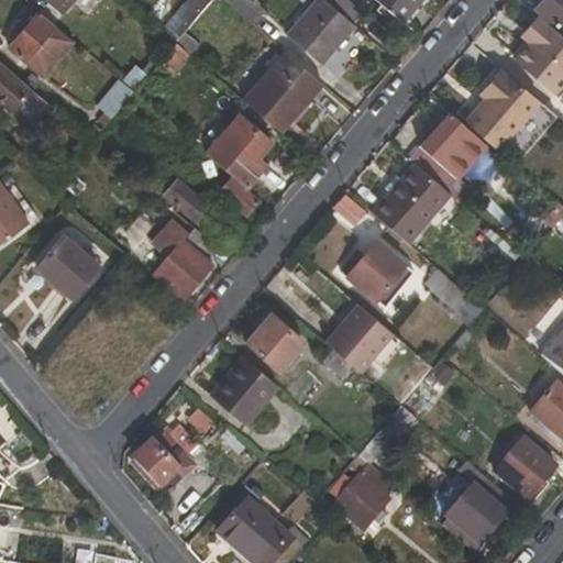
[(74,0),(44,0),(62,14),(74,0)]
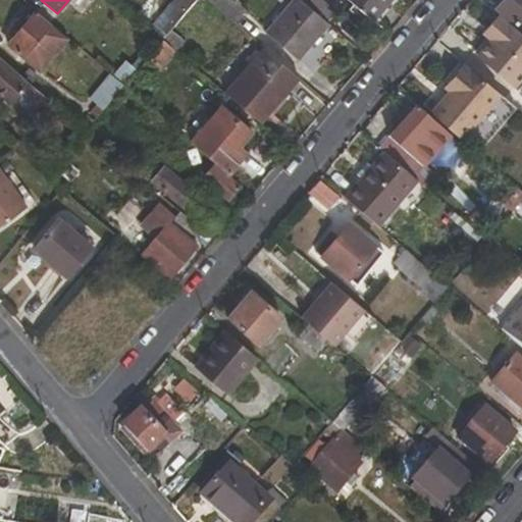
[(163,40),(170,31),(196,0),(173,0),(154,24),(160,30),(156,35),(163,40)]
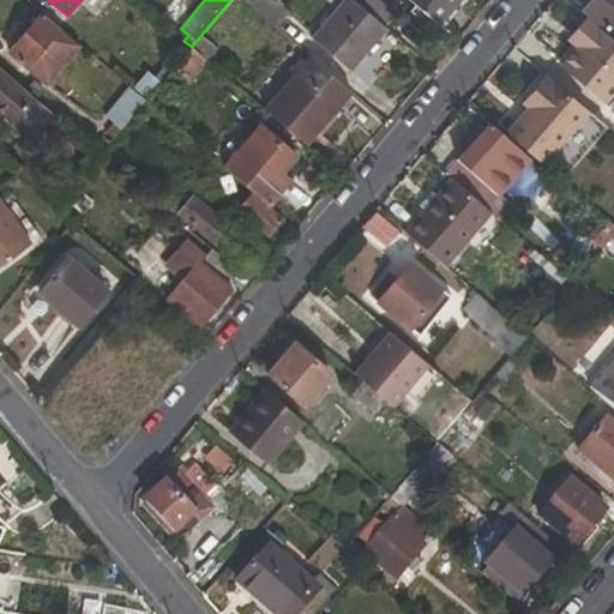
[(242,0),(276,28),(288,11),(275,0),(242,0)]
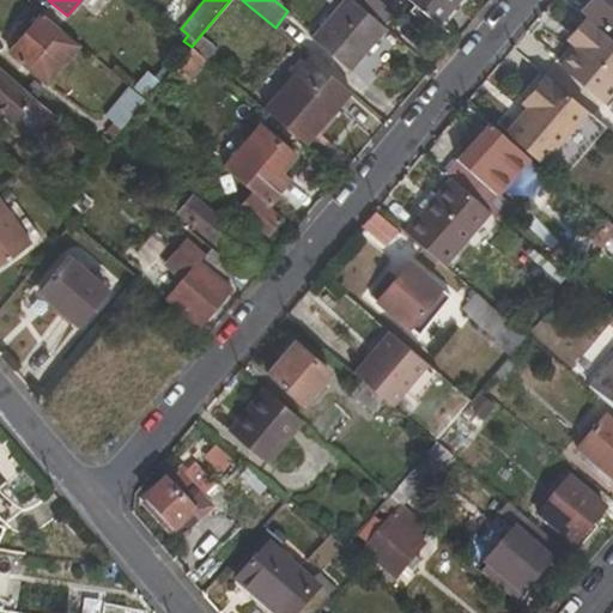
[(341,0),(310,38),(350,72),(387,28),(368,11),(354,0),(353,0),(341,0)]
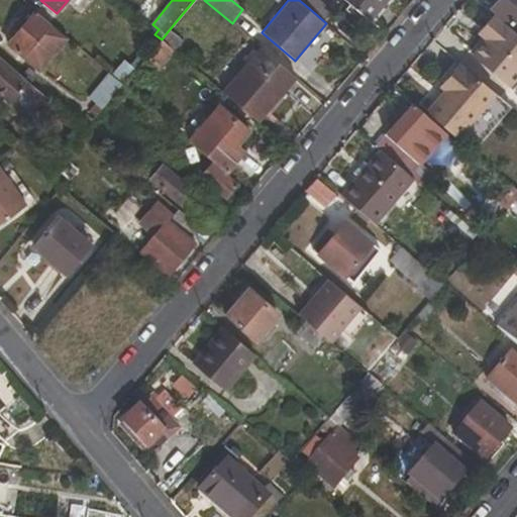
[(317,0),(298,0),(299,0),(310,9),(317,0)]
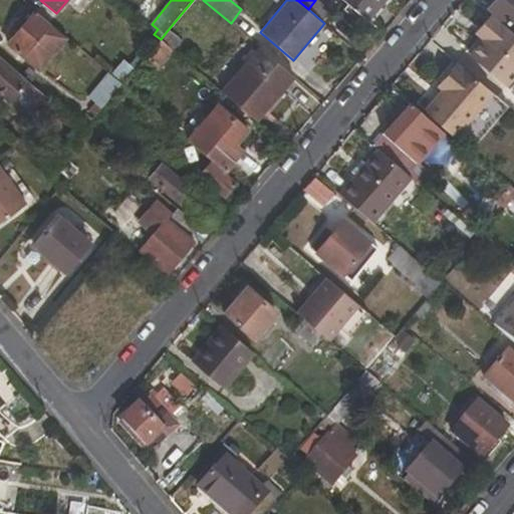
[(342,0),(368,22),(387,0),(342,0)]
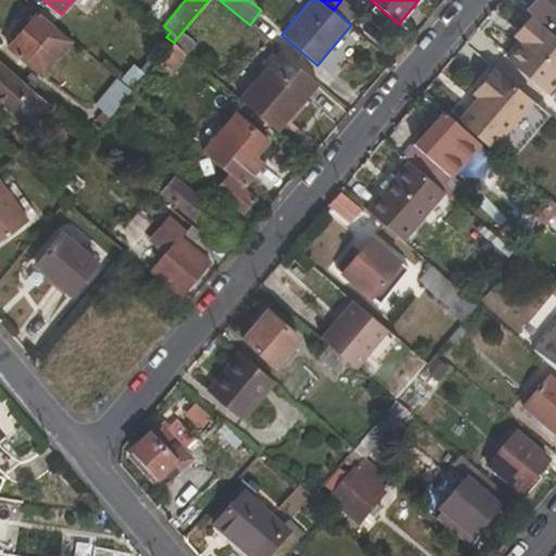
[(555,33),(555,0),(534,0),(528,9),(555,33)]
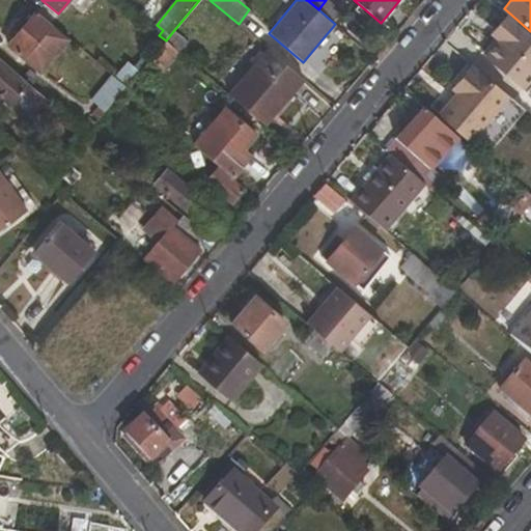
[(42,75),(68,42),(33,11),(7,45),(42,75)]
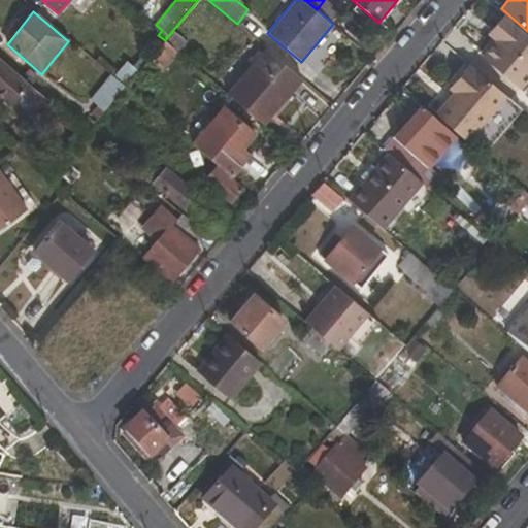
[(482,57),(519,88),(527,76),(527,34),(503,14),(493,27),(500,34),(495,39),(482,57)]
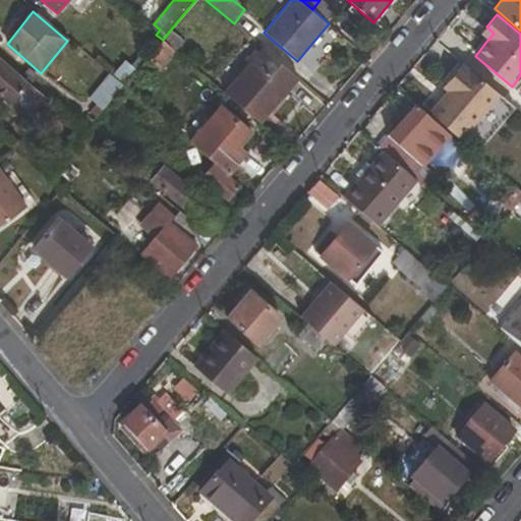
[(486,26),(481,33),(488,39),(494,34),(486,26)]
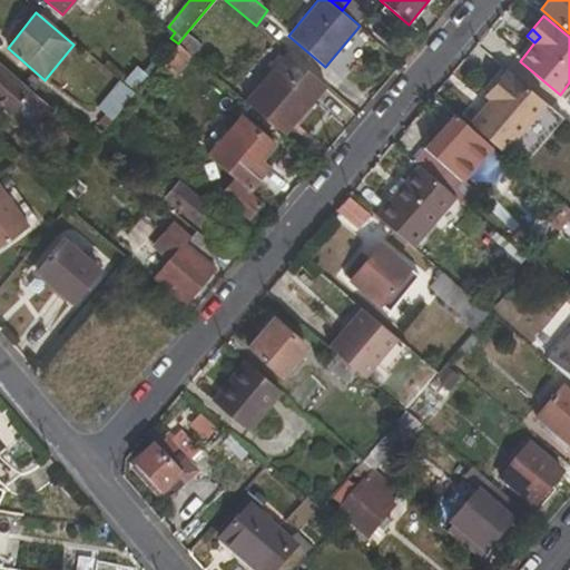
[(192,56),(199,46),(186,33),(178,43),(192,56)]
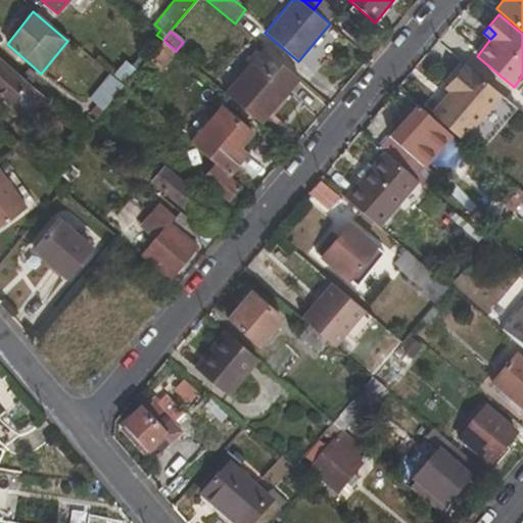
[(147,59),(159,69),(176,51),(163,40),(147,59)]
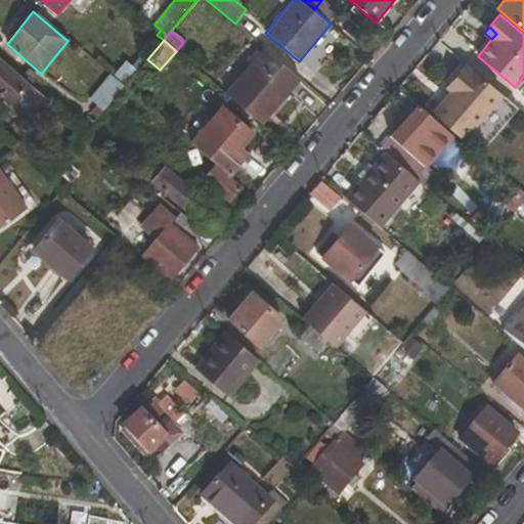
[(225,92),(263,125),(301,79),(264,47),(225,92)]
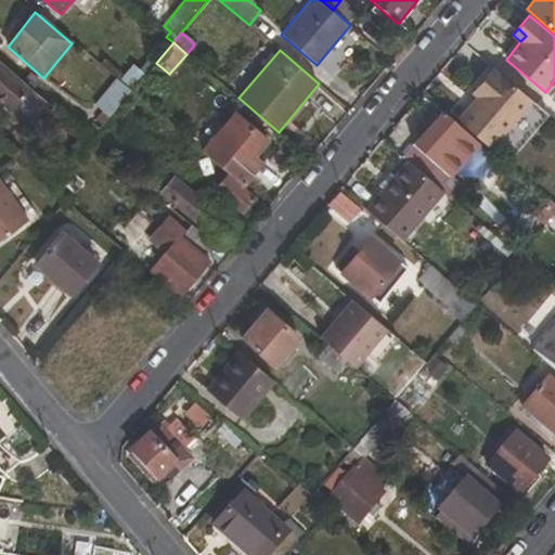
[(25,99),(44,115),(53,105),(34,89),(31,92),(0,65),(0,100),(13,112),(25,99)]
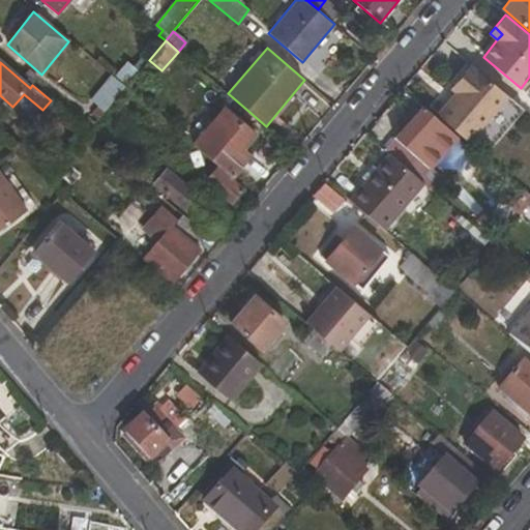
[(437,113),(469,141),(508,95),(472,64),(452,87),(458,91),(437,113)]
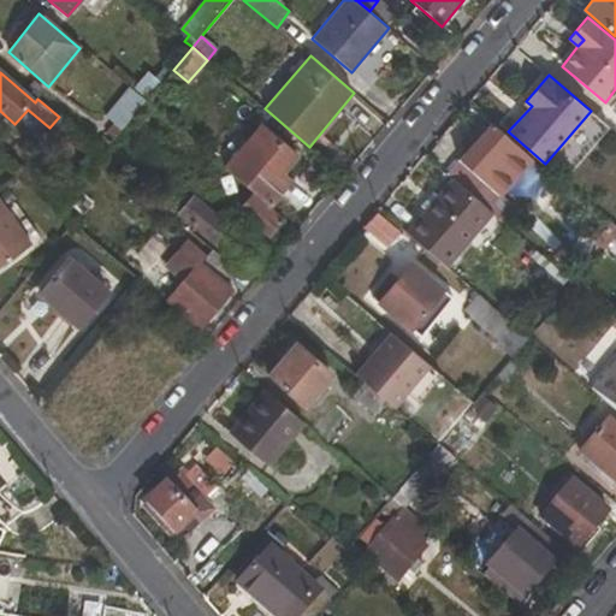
[(94,147),(102,154),(125,128),(148,101),(129,86),(105,116),(112,123),(94,147)]
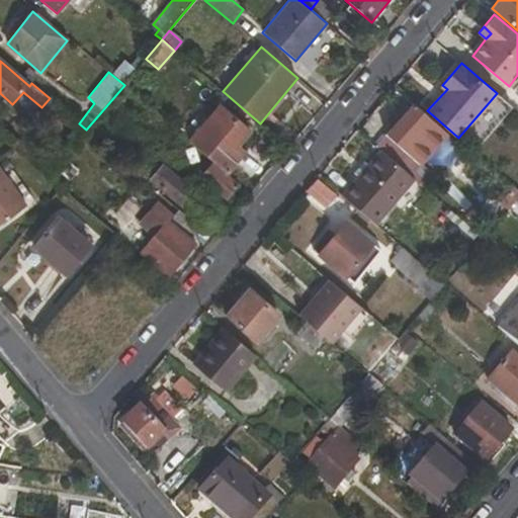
[(414,103),(376,147),(380,150),(415,179),(420,184),(430,170),(423,164),(449,133),(414,103)]
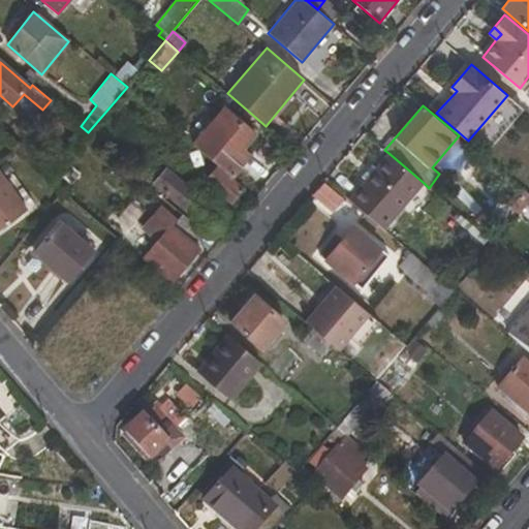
[(193,143),(218,164),(234,177),(253,156),(246,149),(257,135),(223,106),(193,143)]
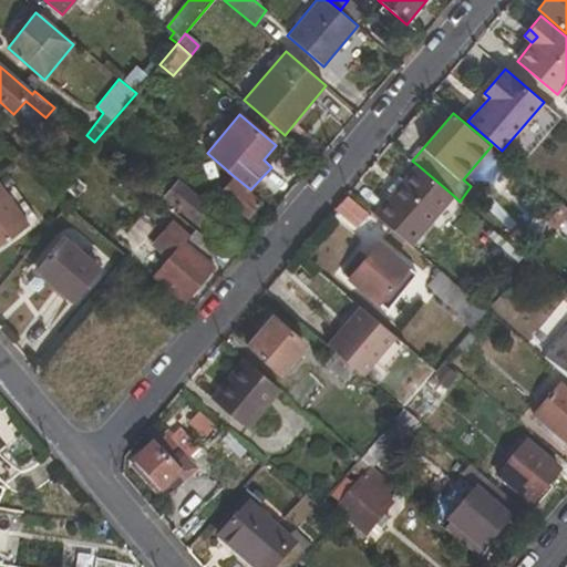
[(374,214),(412,247),(454,196),(416,164),(374,214)]
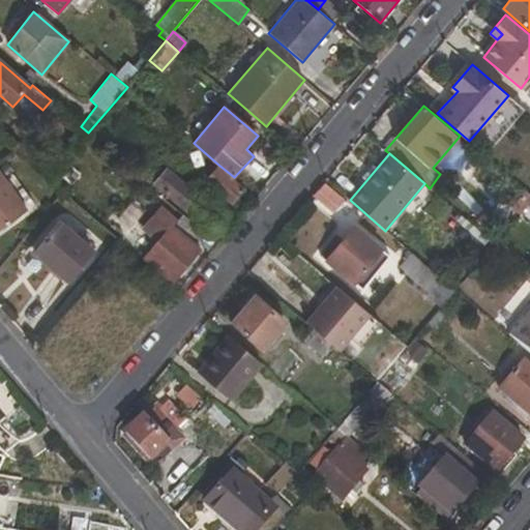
[(232,203),(243,188),(217,166),(205,180),(232,203)]
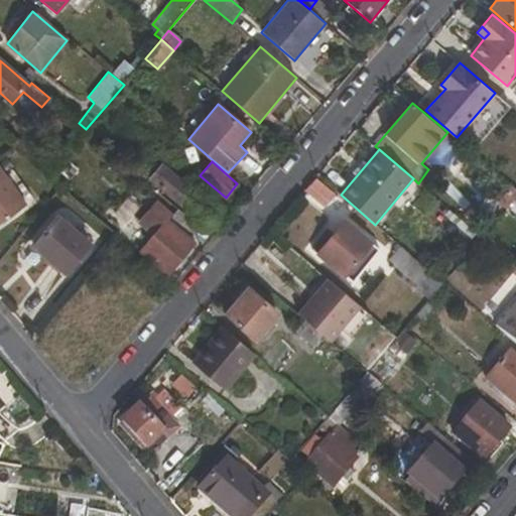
[(204,225),(216,210),(163,164),(150,179),(204,225)]
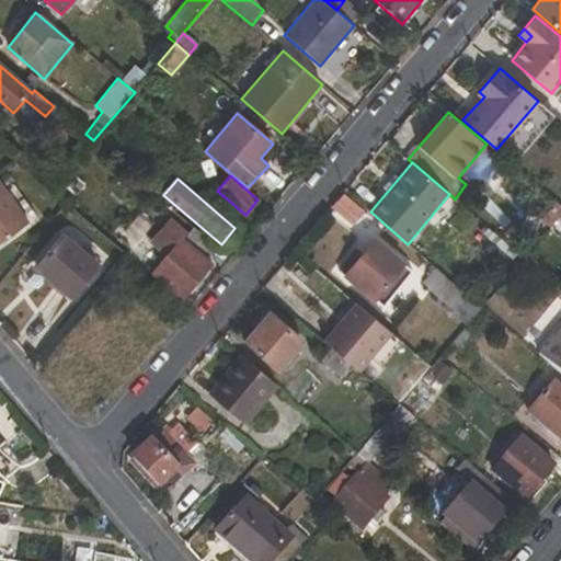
[(37,217),(11,182),(3,187),(27,222),(37,217)]
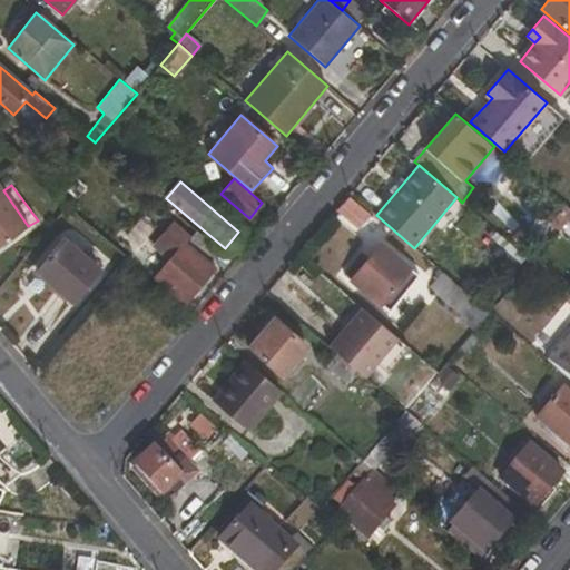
[(0,245),(28,226),(3,190),(0,186),(0,245)]
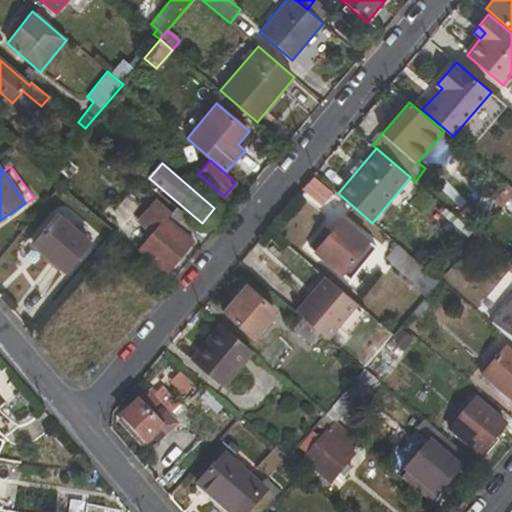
[(321,206),(330,194),(311,178),(302,189),(321,206)]
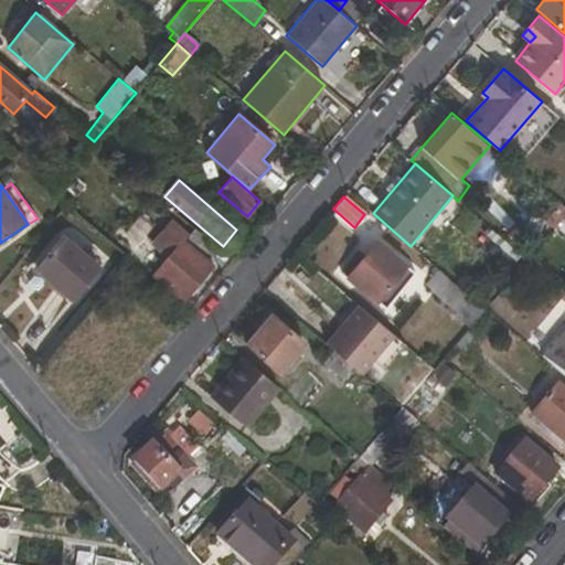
[(544,222),(553,230),(564,214),(564,205),(561,202),(544,222)]
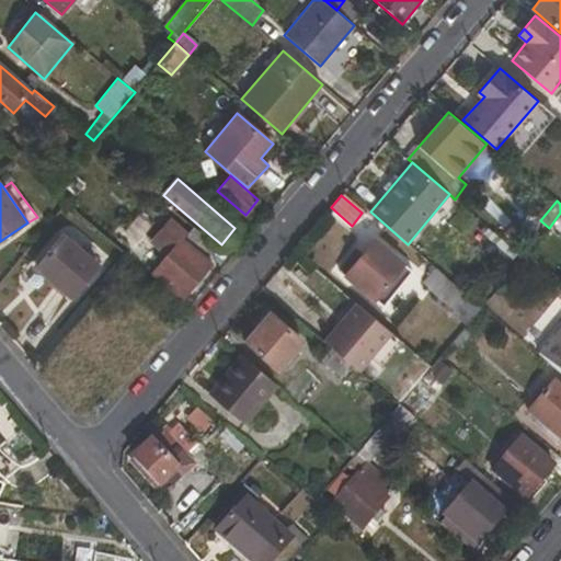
[(183,299),(212,264),(206,259),(182,238),(186,232),(169,218),(151,241),(167,254),(152,273),(183,299)]
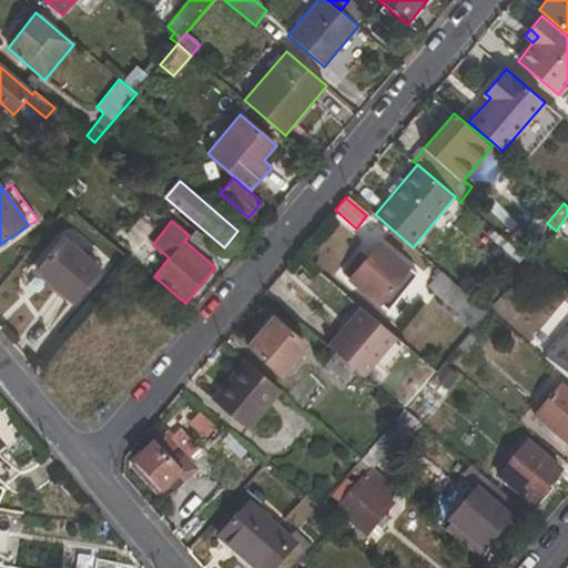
[(220,249),(195,227),(189,235),(184,241),(209,262),(220,249)]
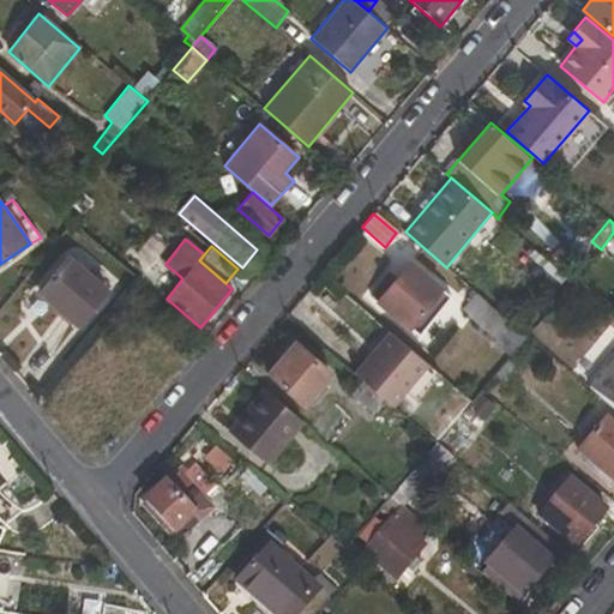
[(79,326),(109,290),(67,257),(38,292),(79,326)]
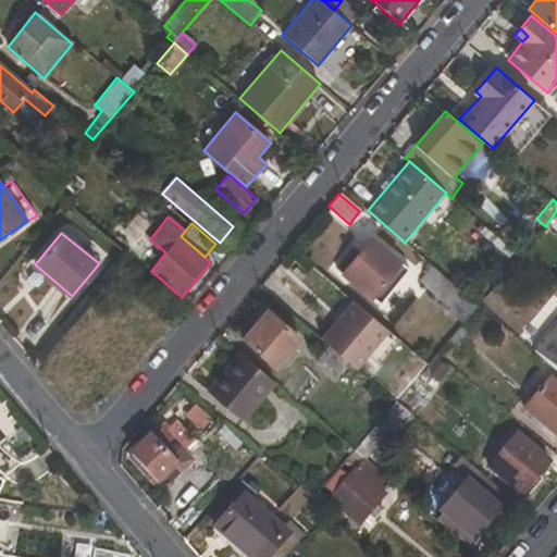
[(372,298),(403,263),(372,237),(351,262),(344,257),(335,267),(372,298)]
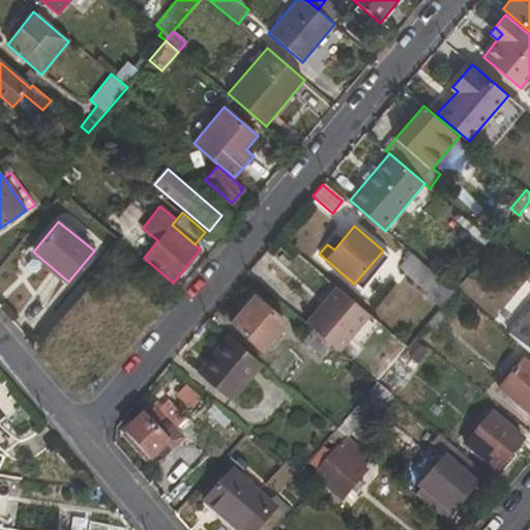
[(425,293),(441,306),(455,290),(410,251),(401,263),(430,289),(425,293)]
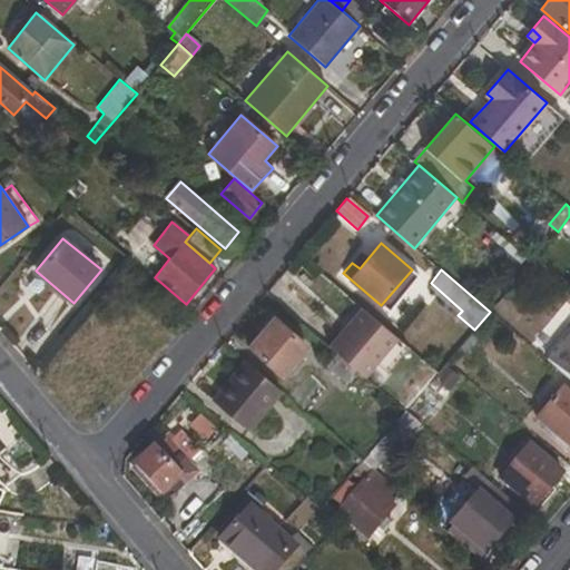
[(331,350),(366,379),(399,338),(364,310),(331,350)]
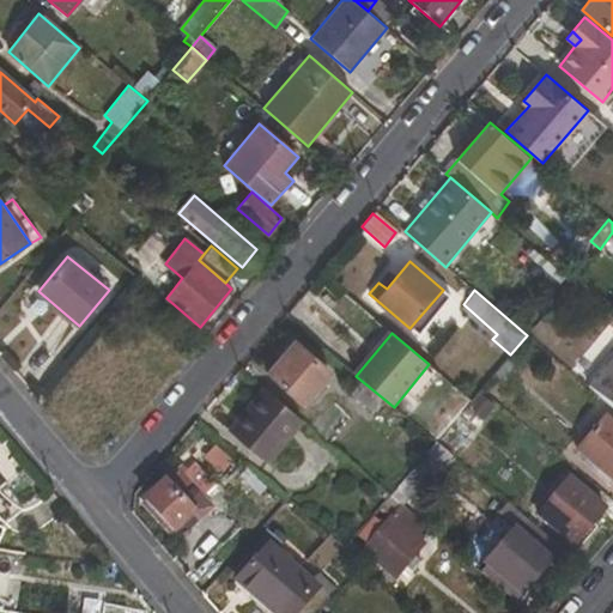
[(303,405),(331,371),(293,340),(266,375),(303,405)]
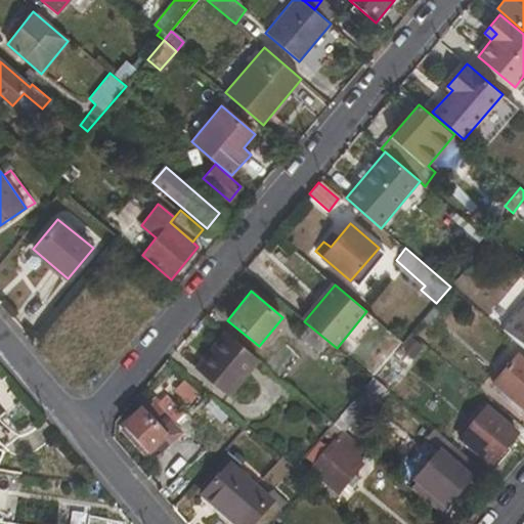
[(523,304),(503,331),(523,348),(523,304)]
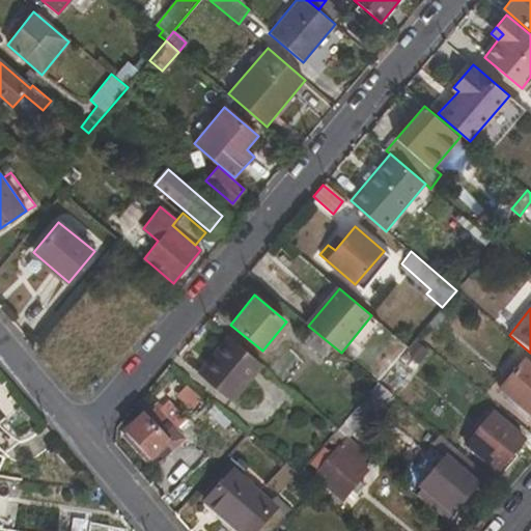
[(447,315),(441,309),(426,326),(434,331),(447,315)]
